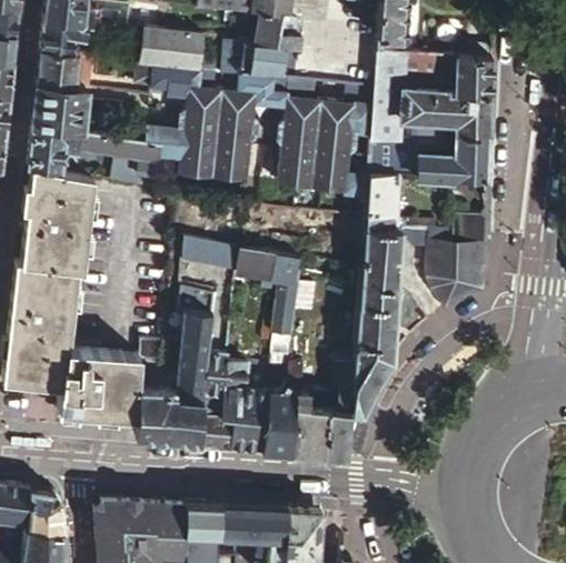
[(0,0),(0,8),(20,11),(21,0),(0,0)]
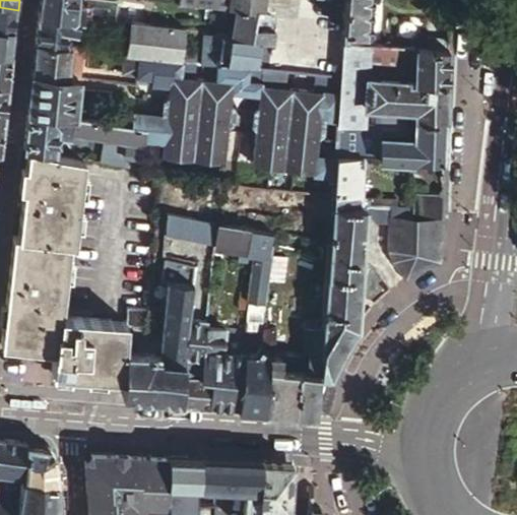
[(80,23),(84,23),(85,8),(75,7),(76,0),(41,0),(40,19),(80,23)]
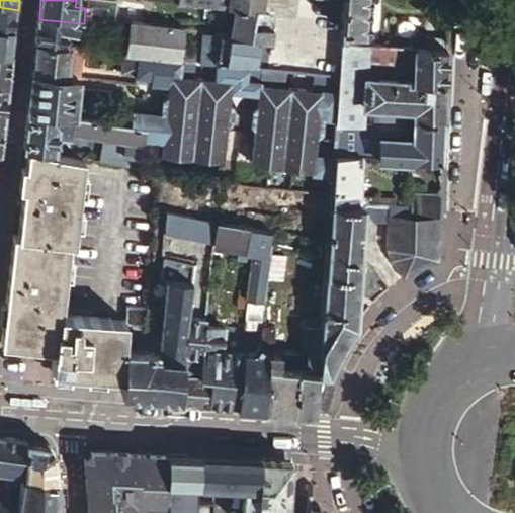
[(179,0),(179,5),(236,10),(263,14),(264,9),(264,0),(179,0)]
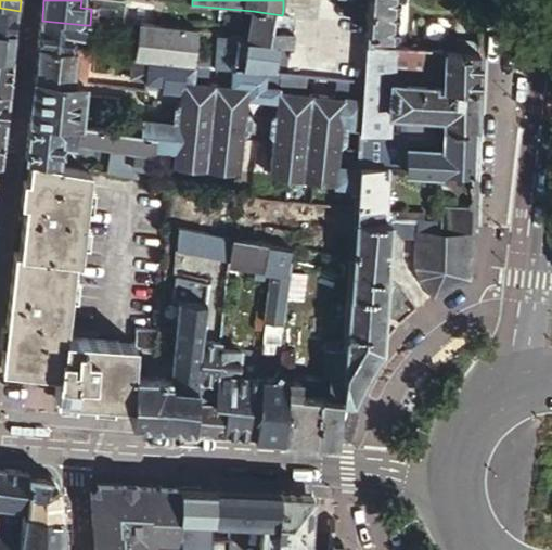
[(311,0),(283,0),(283,10),(297,10),(311,11),(311,0)]
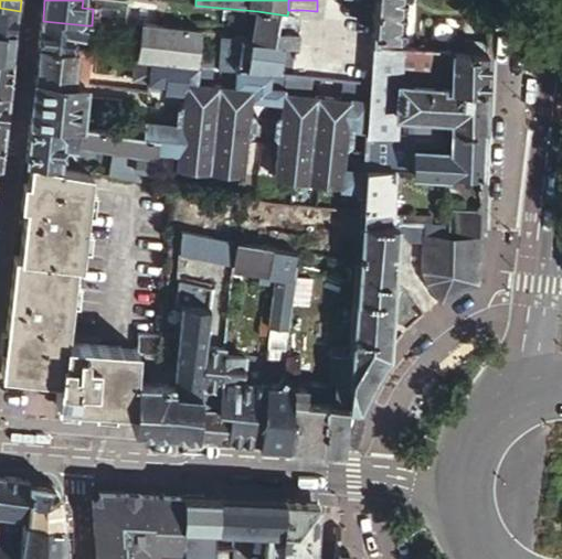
[(411,1),(410,0),(378,0),(375,28),(373,49),(401,50),(405,0),(411,1)]
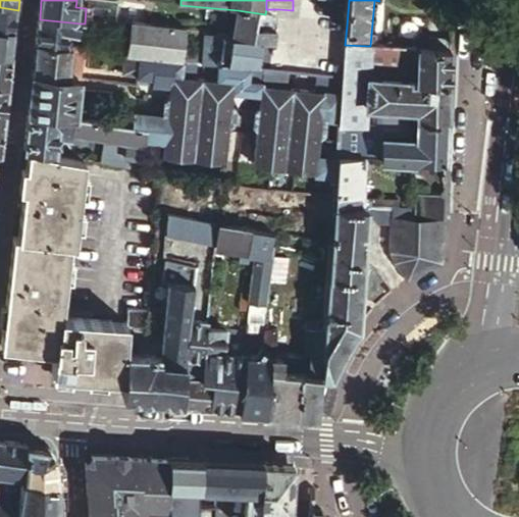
[(0,32),(16,35),(18,10),(0,7),(0,32)]
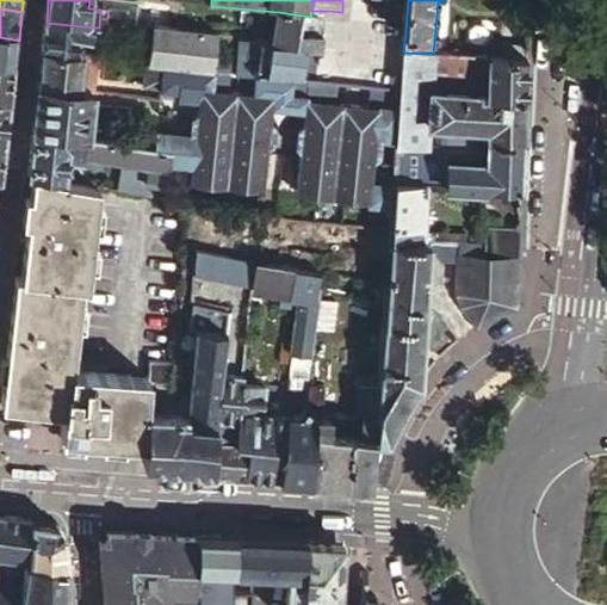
[(323,32),(326,22),(327,11),(311,11),(310,17),(310,18),(320,19),(319,25),(323,32)]
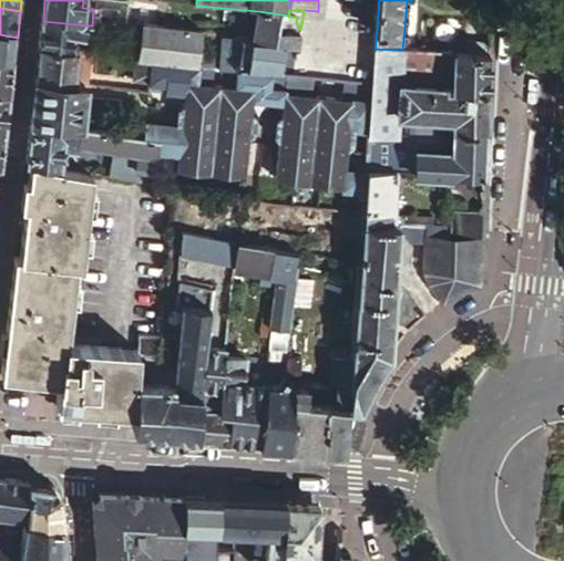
[(268,44),(298,50),(300,30),(296,23),(297,18),(288,17),(288,16),(258,11),(254,42),(268,44)]
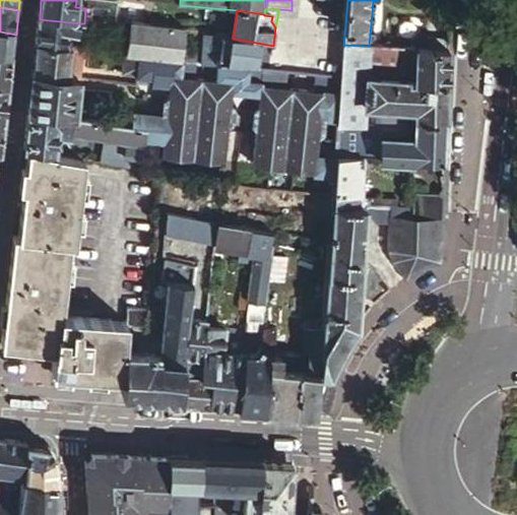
[(130,16),(128,28),(132,28),(132,27),(154,29),(155,19),(130,16)]
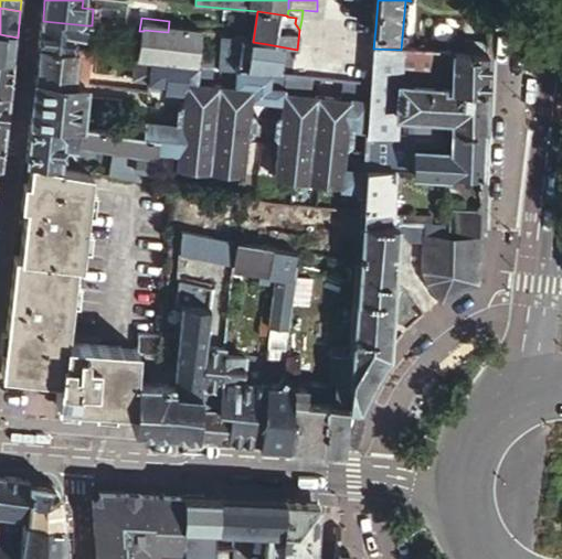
[(292,79),(371,87),(373,49),(375,28),(301,20),(299,30),(297,50),(292,79)]
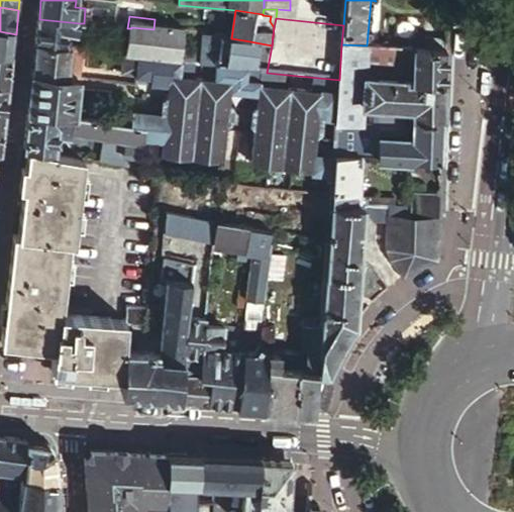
[(39,19),(36,46),(67,49),(69,34),(78,35),(80,23),(39,19)]
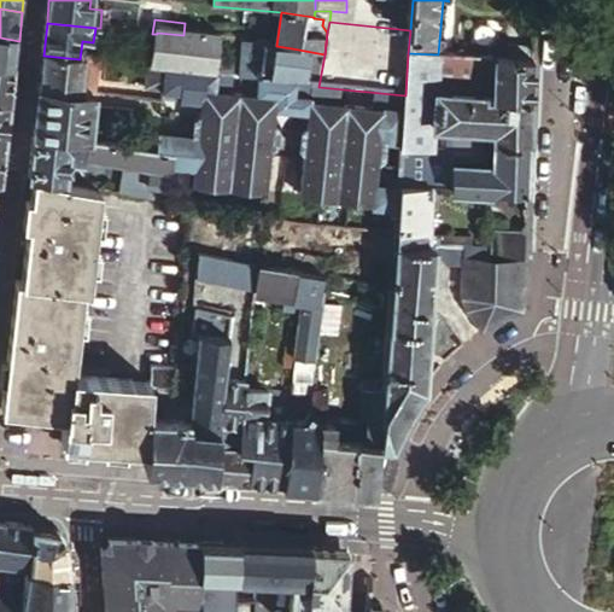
[(157,34),(156,42),(220,47),(221,40),(183,35),(157,33),(157,34)]
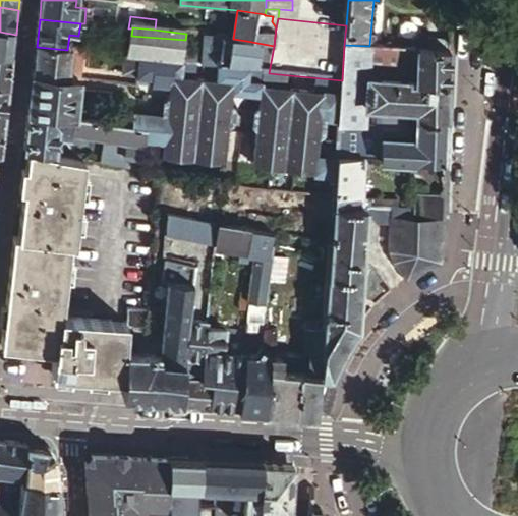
[(0,57),(13,59),(16,35),(0,32),(0,57)]
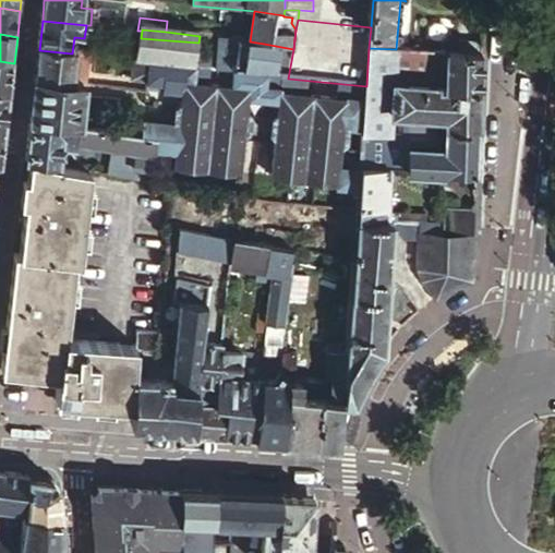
[(198,43),(218,45),(218,38),(200,36),(198,43)]
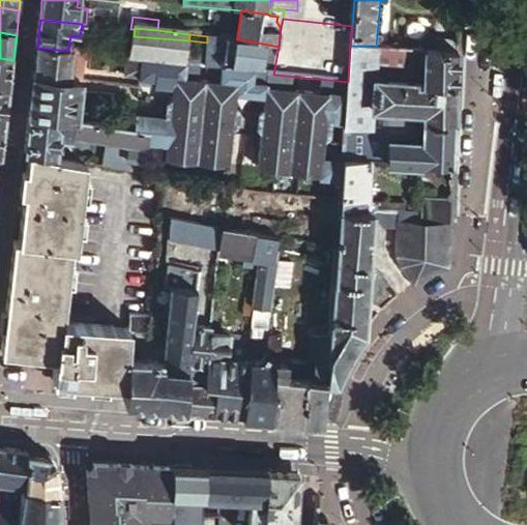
[(134,36),(130,59),(143,61),(186,65),(188,40),(134,36)]
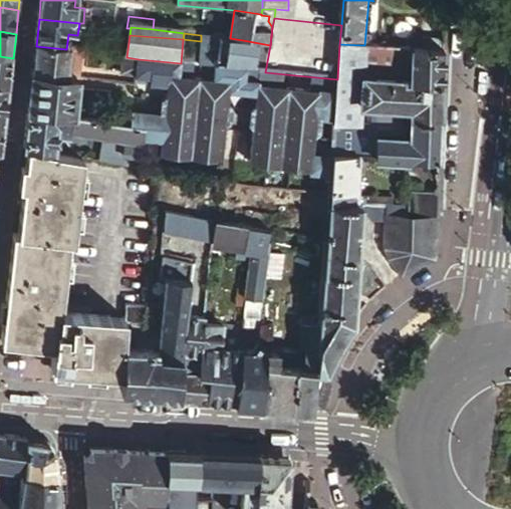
[(215,67),(244,69),(243,40),(230,38),(216,36),(215,67)]
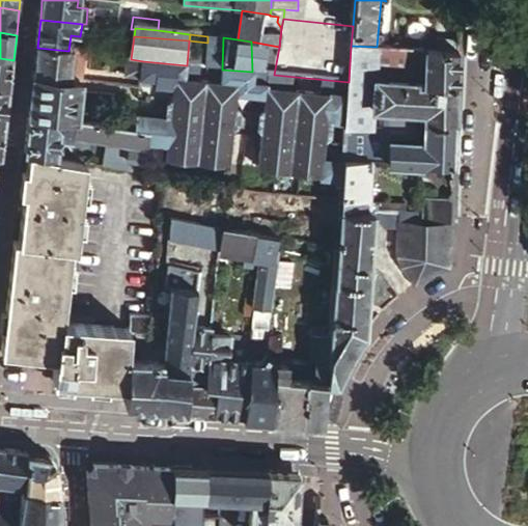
[(189,40),(187,65),(205,67),(207,43),(189,40)]
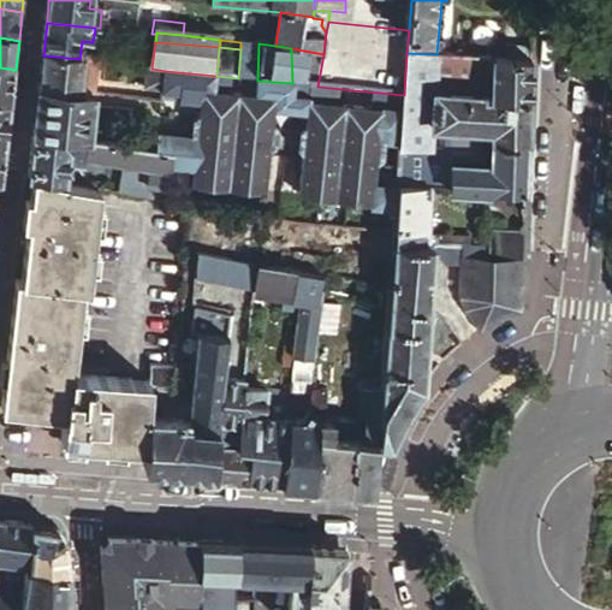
[(504,59),(529,61),(529,51),(505,48),(504,59)]
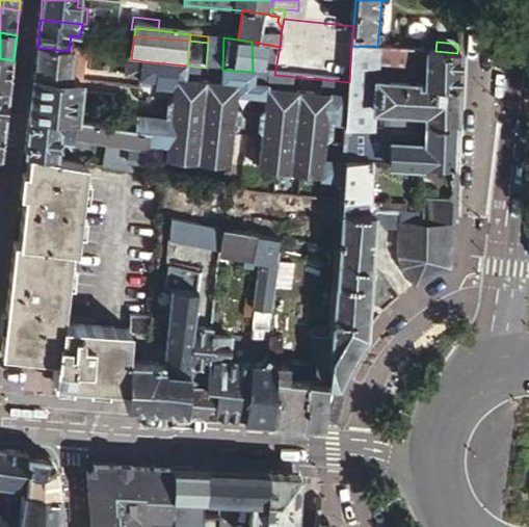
[(425,126),(458,125),(460,53),(457,53),(435,51),(377,47),(351,46),(349,82),(343,163),(373,164),(387,165),(389,146),(356,145),(358,131),(374,133),(376,111),(425,113),(425,126)]
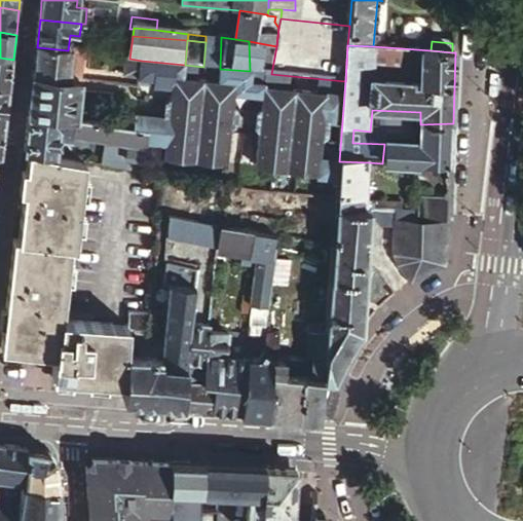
[(34,76),(35,77),(80,82),(82,82),(86,52),(68,50),(37,47),(34,76)]
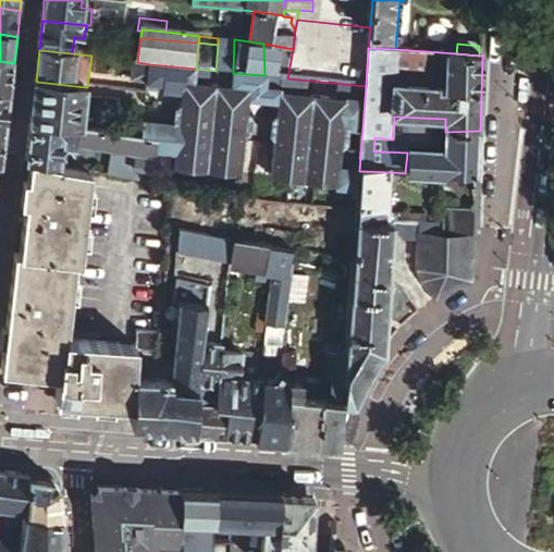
[(0,95),(10,97),(14,63),(0,61),(0,95)]
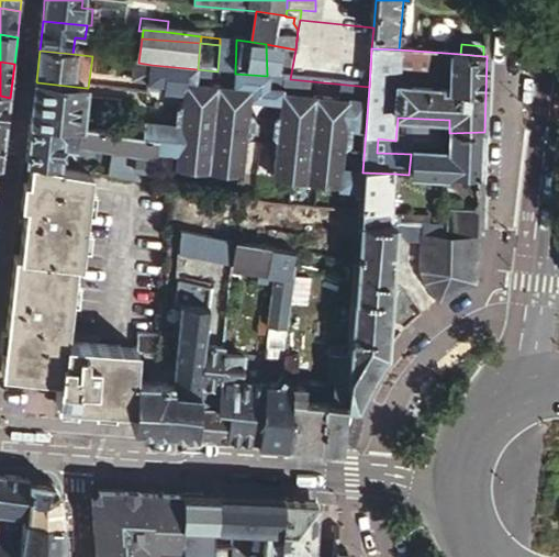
[(152,65),(138,63),(136,85),(149,86),(152,65)]
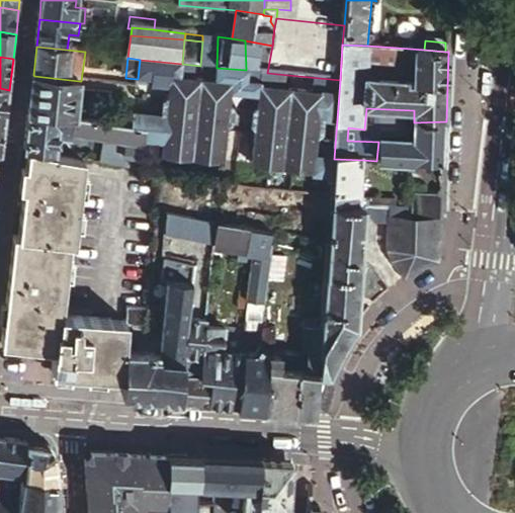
[(332,187),(334,159),(340,80),(267,73),(246,70),(217,68),(200,66),(182,64),(140,60),(138,79),(138,84),(171,88),(167,118),(135,115),(133,129),(146,131),(144,144),(165,147),(163,160),(225,167),(232,98),(261,101),(253,170),(313,176),(313,179),(322,180),(325,186),(332,187)]
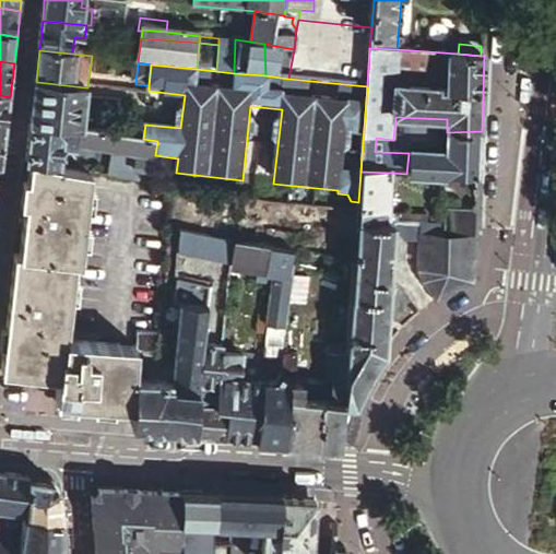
[(37,82),(33,124),(80,129),(85,87),(37,82)]
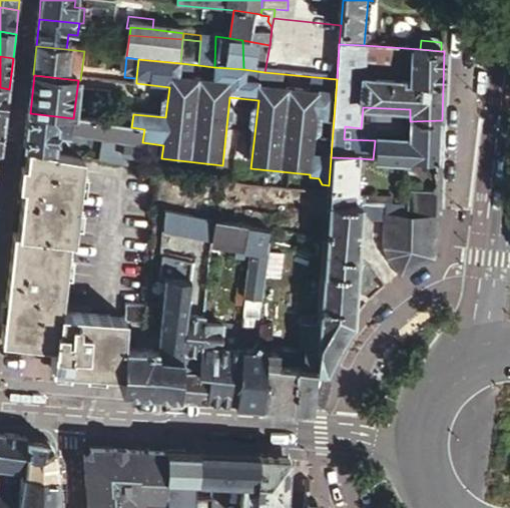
[(0,155),(1,156),(9,89),(0,87),(0,155)]
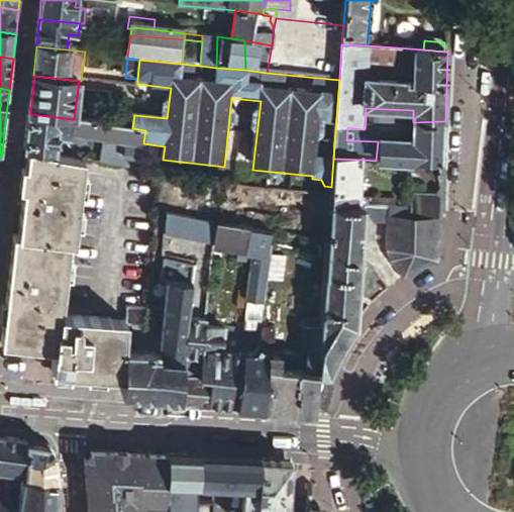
[(25,152),(30,154),(55,158),(56,146),(70,147),(71,135),(126,144),(122,169),(138,172),(143,143),(145,130),(132,128),(74,119),(30,114),(25,152)]
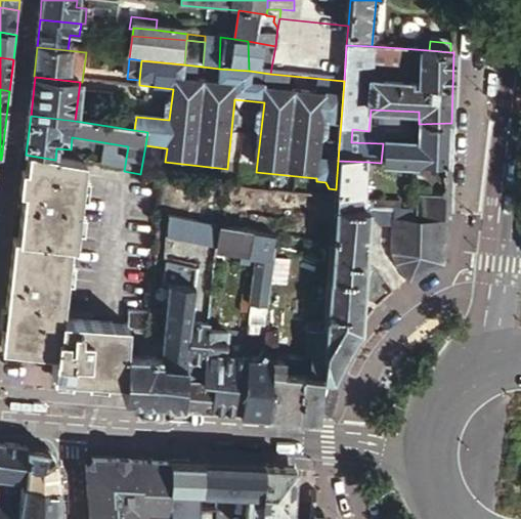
[(385,122),(383,140),(418,141),(418,134),(409,134),(410,121),(385,122)]
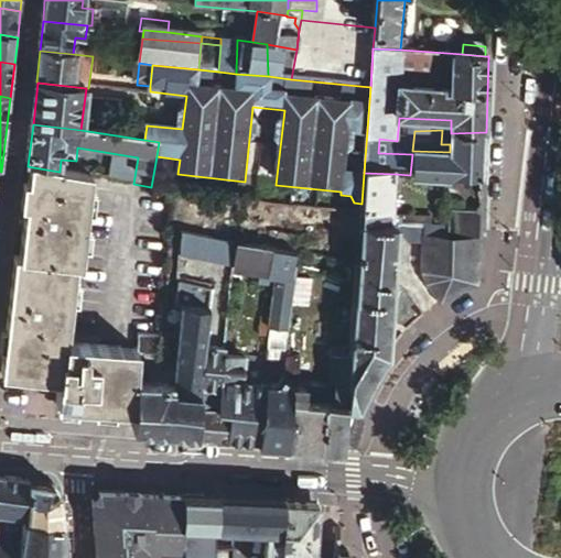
[(410,175),(484,179),(486,132),(451,133),(450,144),(450,152),(412,151),(412,154),(410,175)]
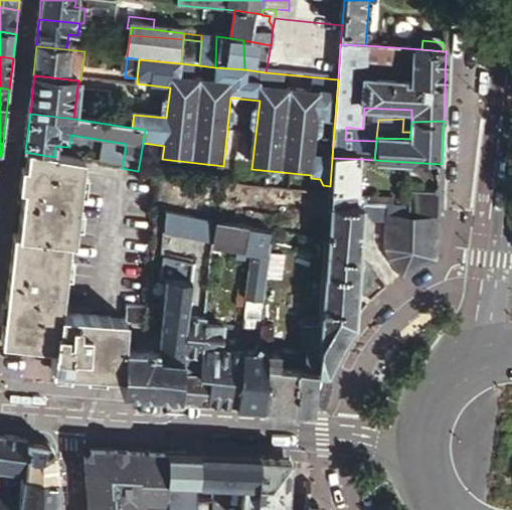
[(54,157),(30,153),(20,238),(15,237),(3,345),(41,349),(41,347),(55,349),(52,372),(123,377),(125,350),(126,338),(127,326),(135,327),(138,327),(145,327),(146,309),(128,308),(127,322),(61,318),(70,244),(74,245),(86,162),(54,157)]
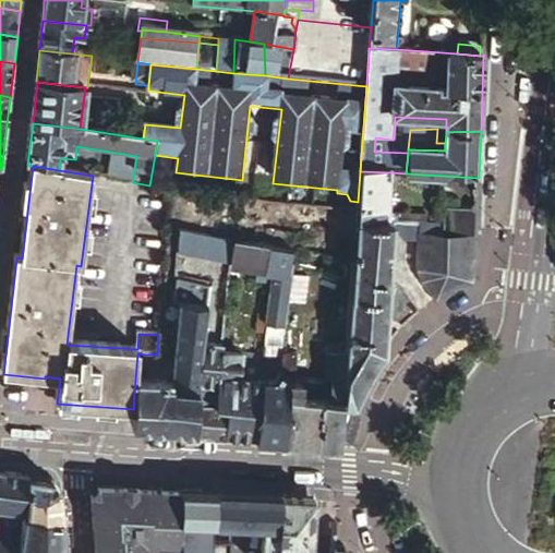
[(358,202),(357,224),(388,226),(388,215),(391,172),(360,171),(358,202)]
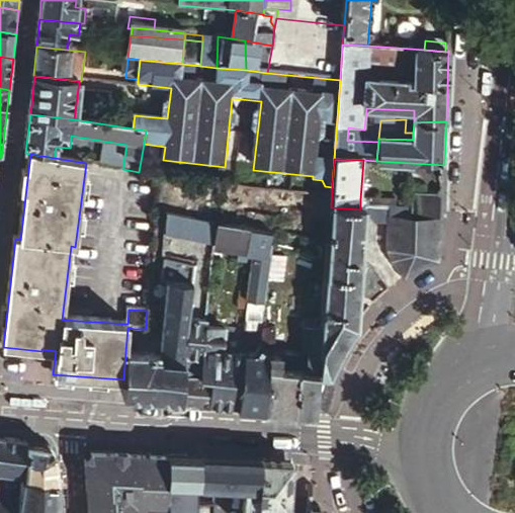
[(414,210),(442,211),(443,195),(415,195),(414,210)]
